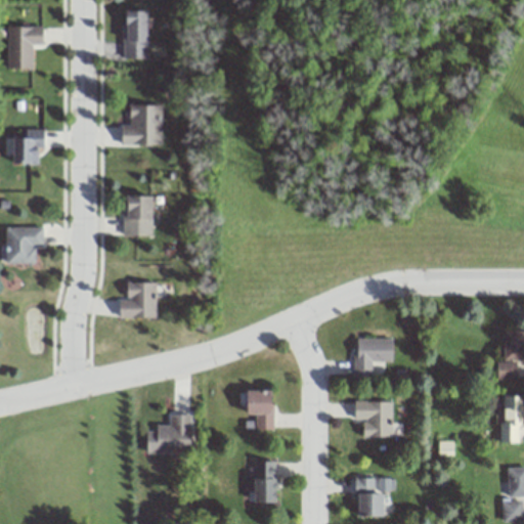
[(147,11),(125,11),(125,58),(147,58),(147,11)]
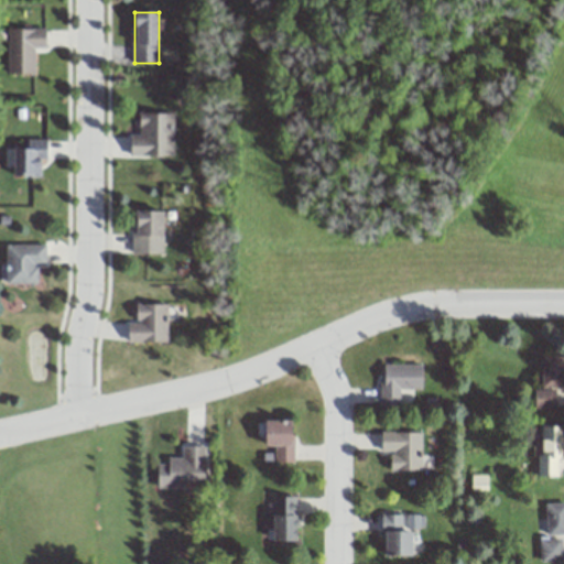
[(34,75),(34,49),(46,49),(46,29),(7,29),(7,75),(34,75)]
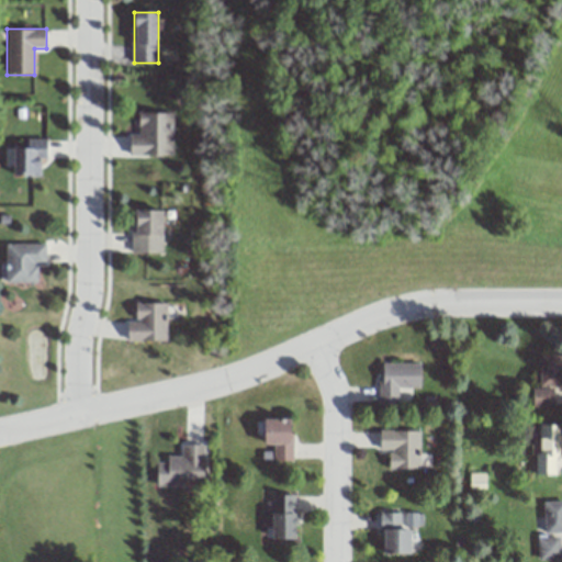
[(139,135),(131,135),(131,155),(175,155),(175,112),(139,112),(139,135)]
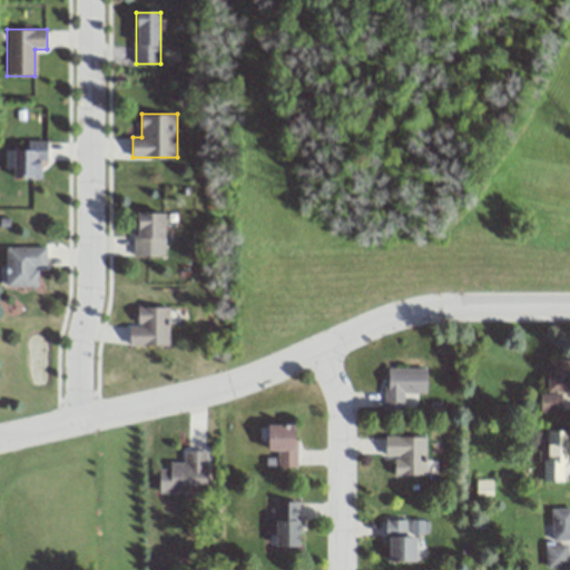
[(41,160),(48,160),(48,141),(25,141),(25,147),(16,147),(16,179),(41,179),(41,160)]
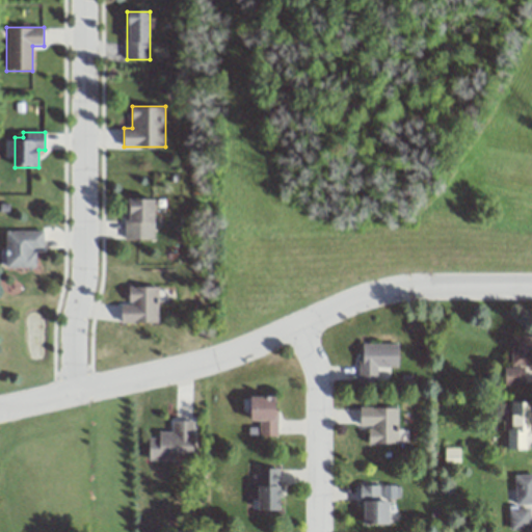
[(126,239),(156,239),(156,198),(126,198),(126,239)]
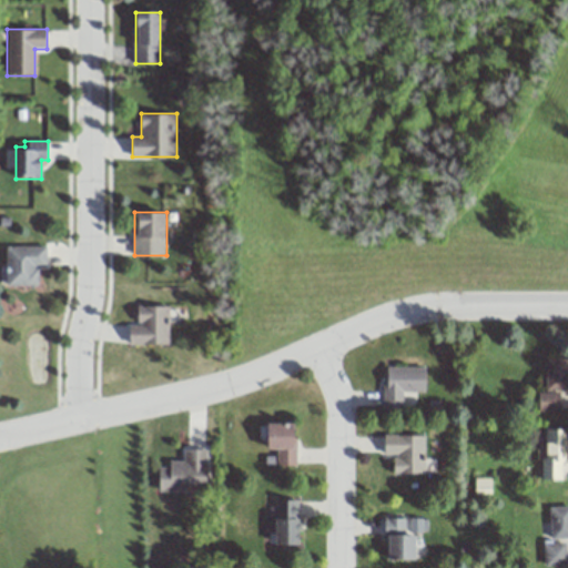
[(7,245),(7,285),(37,285),(37,265),(47,265),(47,245),(7,245)]
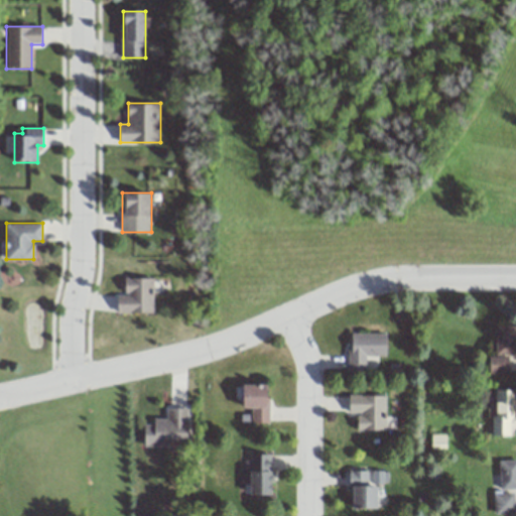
[(152,277),(125,277),(125,294),(118,294),(118,313),(152,313),(152,277)]
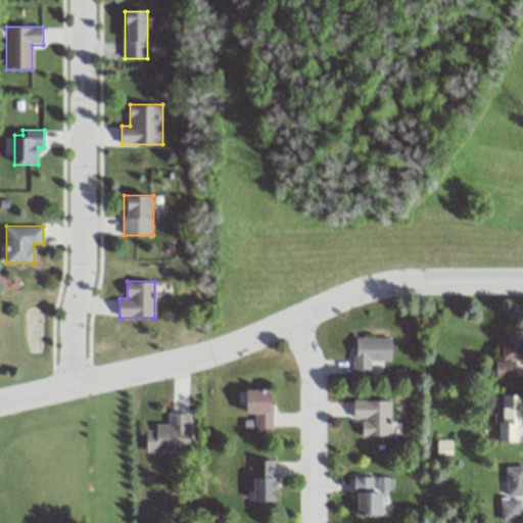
[(522,360),(522,329),(503,330),(503,361),(496,361),(496,379),(516,379),(516,361),(522,360)]
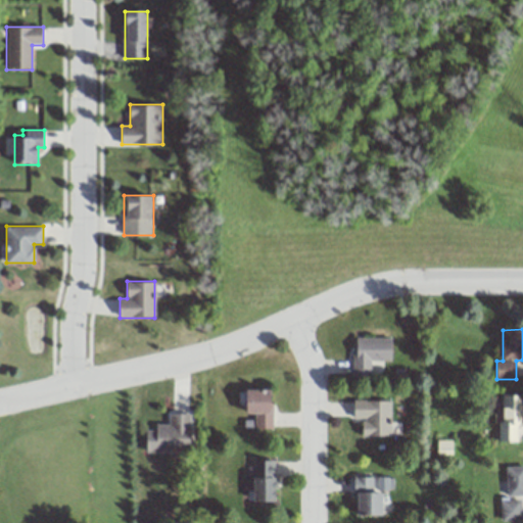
[(391,338),(353,338),(353,376),(371,376),(371,361),(391,361),(391,338)]
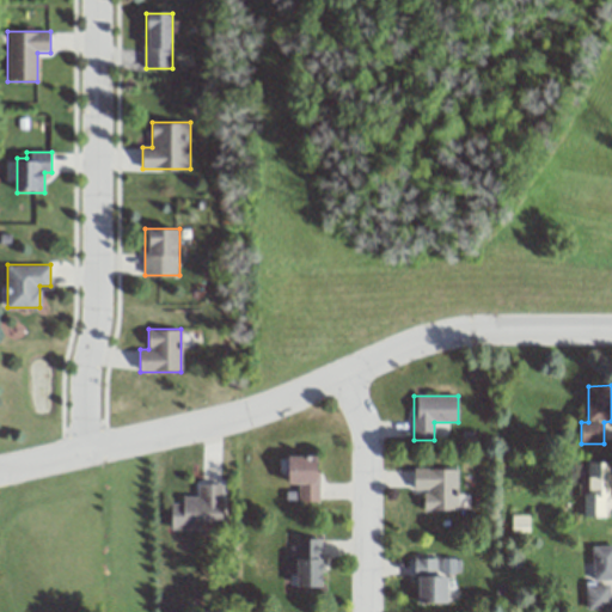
[(289,463),(322,459),(319,482),(322,502),(299,503),(297,482),(285,483),(289,463)]
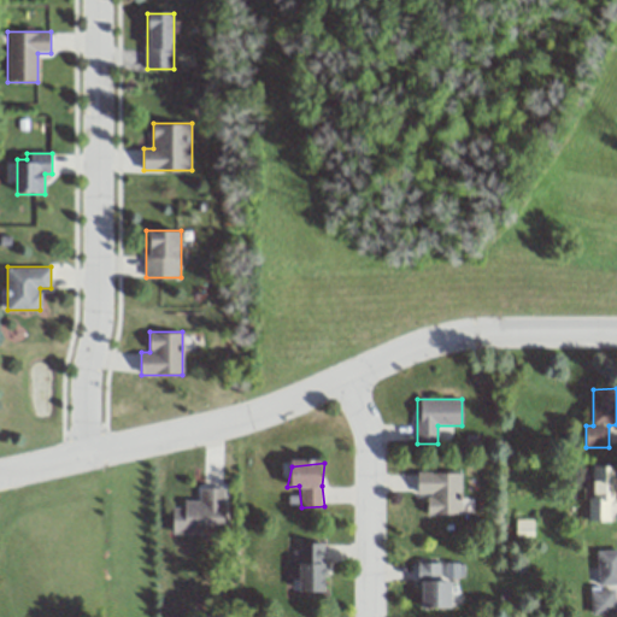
[(592,479),(591,521),(615,521),(616,466),(605,465),(605,479),(592,479)]
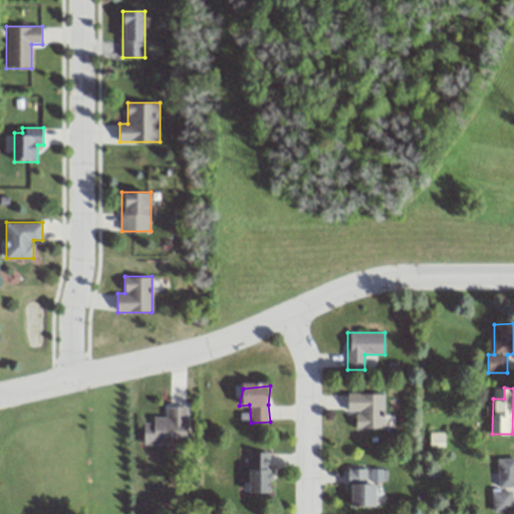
[(347,415),(356,415),(356,429),(383,429),(383,395),(347,395),(347,415)]
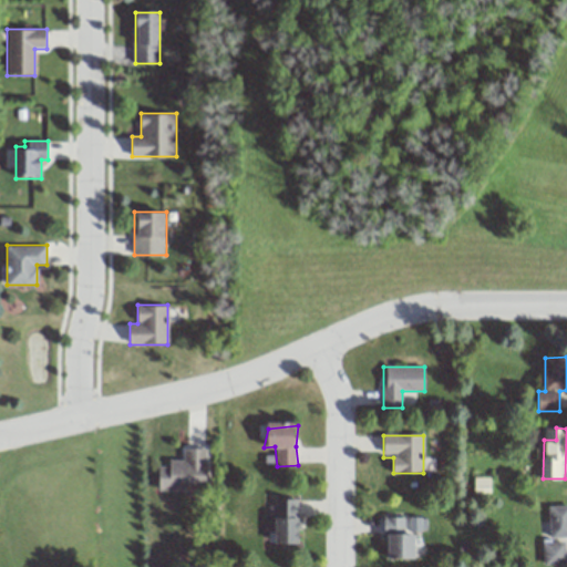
[(182,445),(204,447),(207,488),(156,488),(156,466),(162,466),(166,478),(182,445)]
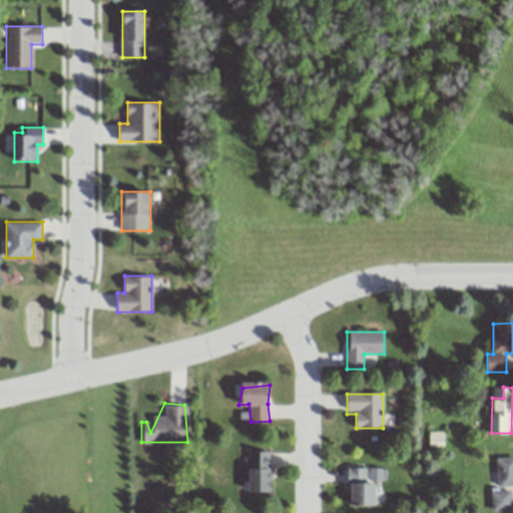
[(249,452),(267,455),(272,491),(246,492),(249,452)]
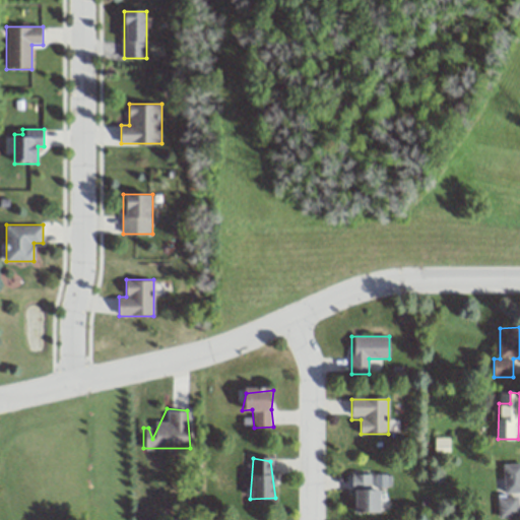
[(519,462),(504,463),(504,493),(519,492),(519,462)]
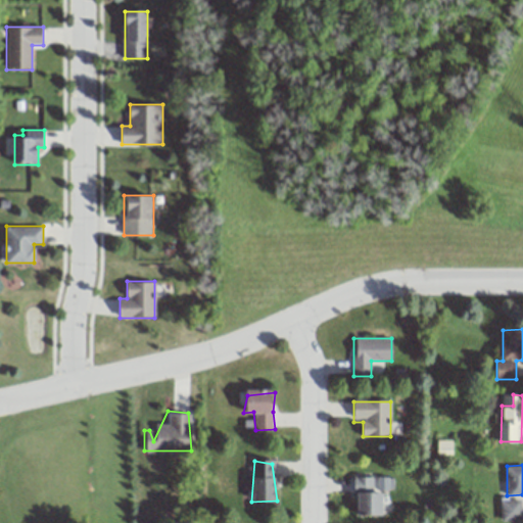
[(384,491),(373,491),(373,477),(353,477),(353,515),(384,515),(384,491)]
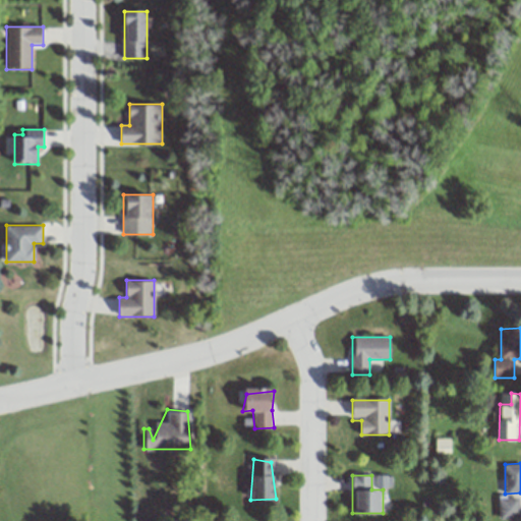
[(519,519),(519,497),(499,497),(499,519),(519,519)]
